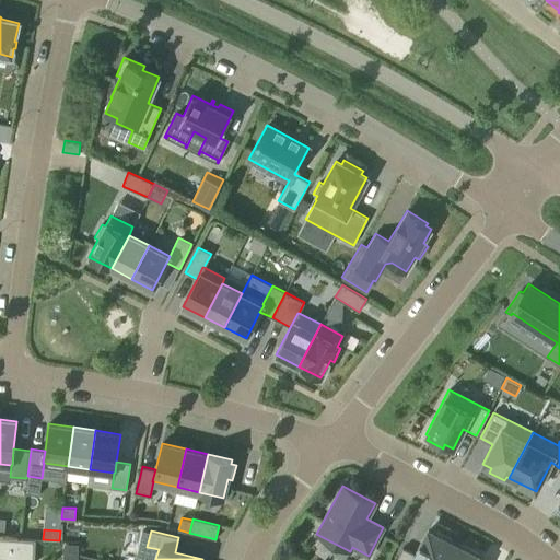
[(446,559),(456,541),(436,531),(434,534),(428,531),(421,545),(419,544),(415,553),(403,547),(396,559),(446,559)]
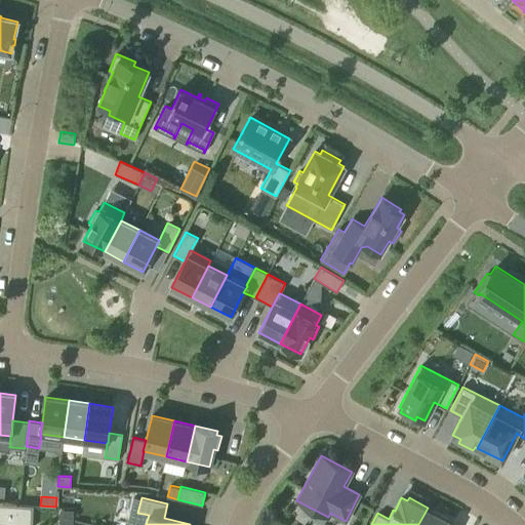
[(0,524),(30,524),(32,506),(0,502),(0,524)]
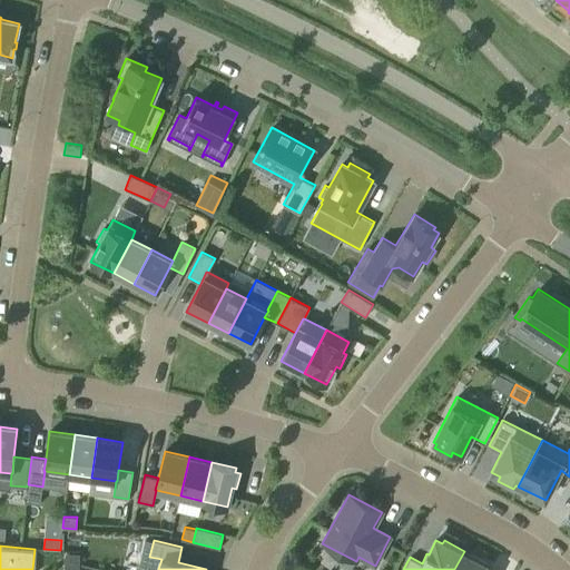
[(485,562),(464,551),(454,569),(490,569),(491,569),(483,564),(485,562)]
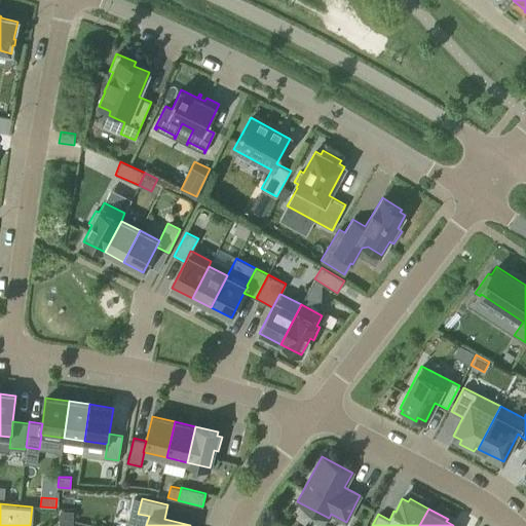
[(63,510),(63,525),(75,525),(75,510),(63,510)]
